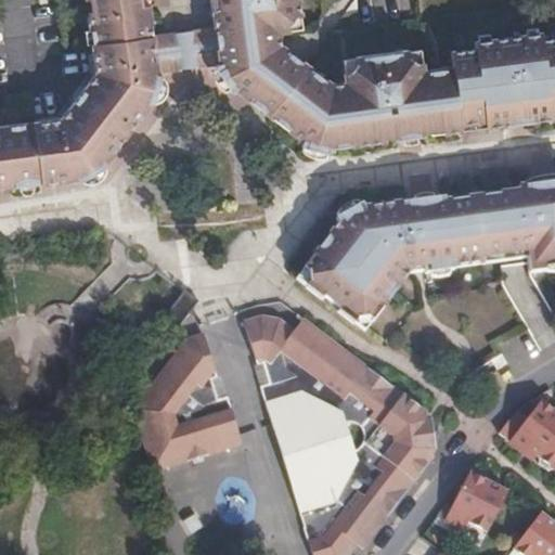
[(104,160),(149,101),(145,100),(153,91),(158,76),(164,76),(182,73),(177,36),(158,38),(154,39),(150,13),(145,13),(142,0),(90,0),(93,13),(89,14),(98,72),(99,75),(66,119),(11,127),(0,128),(0,184),(8,184),(9,188),(17,186),(17,183),(33,181),(33,184),(41,183),(41,179),(84,173),(104,160)]
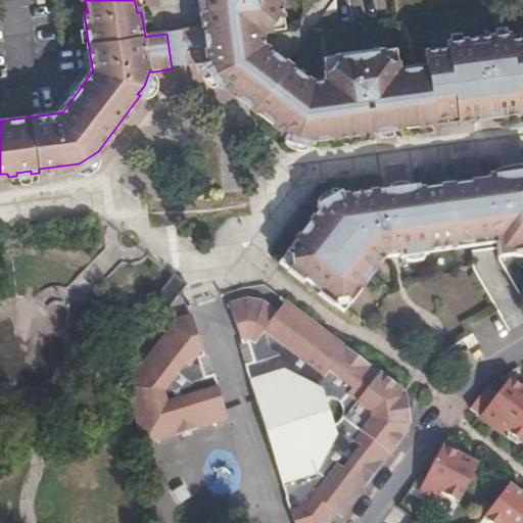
[(318,81),(268,42),(268,32),(276,32),(276,24),(285,16),(288,15),(286,0),(205,0),(209,28),(180,32),(187,66),(206,63),(206,64),(230,82),(291,127),(308,138),(318,137),(369,131),(375,130),(374,125),(390,122),(391,128),(397,127),(438,121),(437,113),(430,65),(407,68),(406,61),(399,61),(389,53),(388,49),(340,54),(341,61),(335,69),(330,69),(331,80),(318,81)]
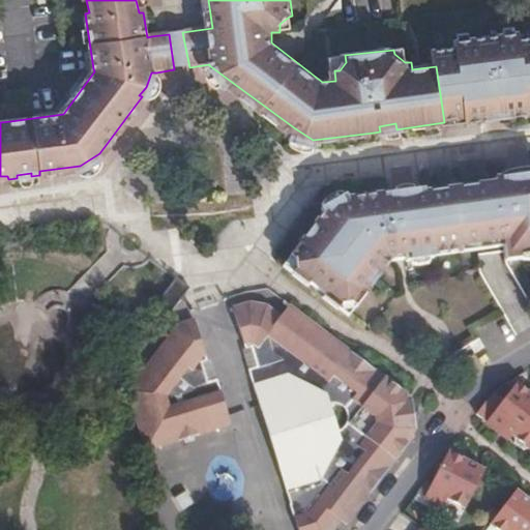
[(529,33),(519,35),(518,29),(454,38),(454,45),(434,48),(436,66),(443,115),(465,113),(466,120),(489,117),(489,111),(507,109),(508,114),(529,112),(529,104),(529,33)]
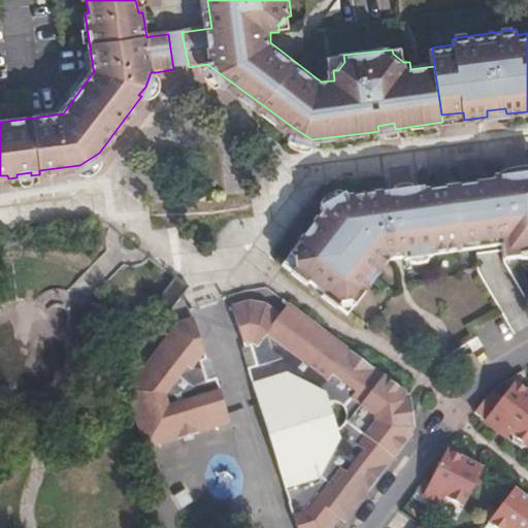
[(232,83),(208,65),(222,88),(228,88),(230,85),(232,83)]
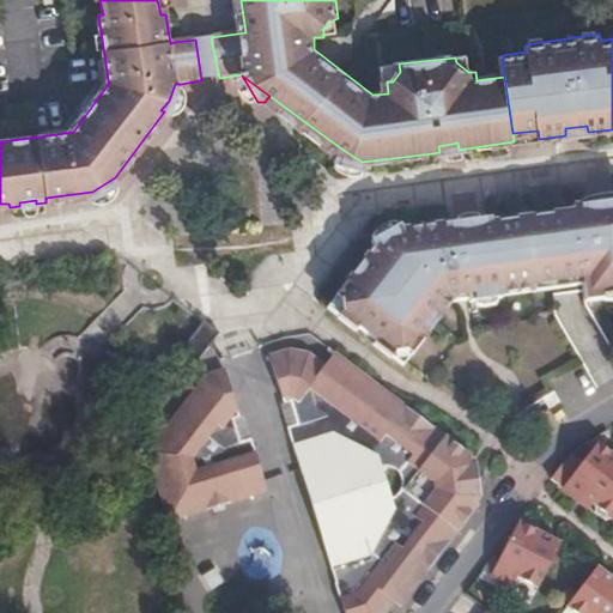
[(174,116),(181,84),(175,84),(169,101),(161,110),(164,111),(174,116)]
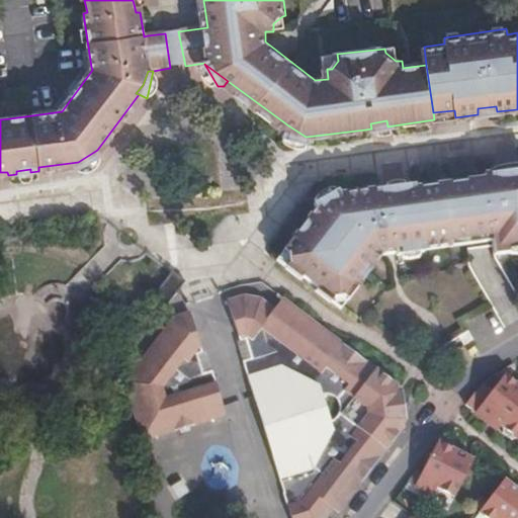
[(288,125),(228,81),(226,83),(240,96),(285,130),(288,125)]
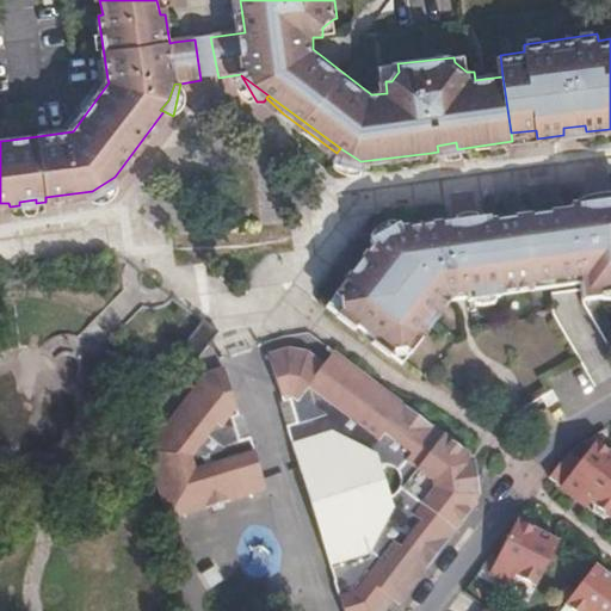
[(586,131),(585,125),(563,128),(563,135),(586,131)]
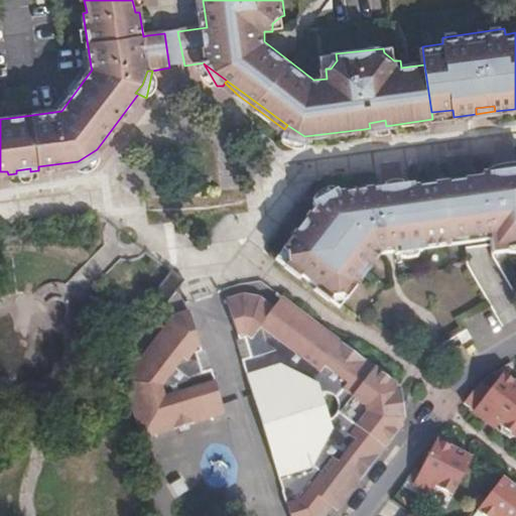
[(454,117),(453,110),(431,112),(432,119),(454,117)]
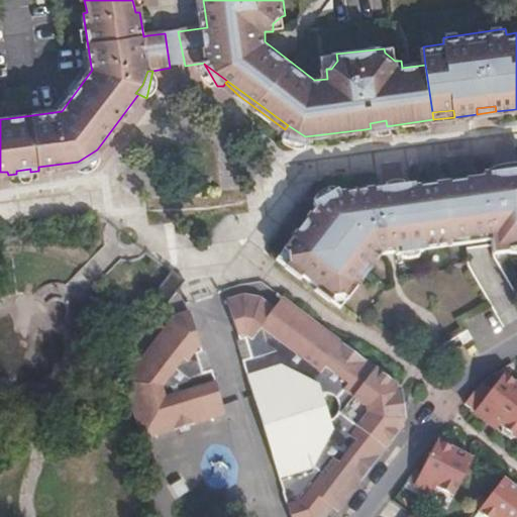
[(387,126),(386,120),(370,123),(371,128),(387,126)]
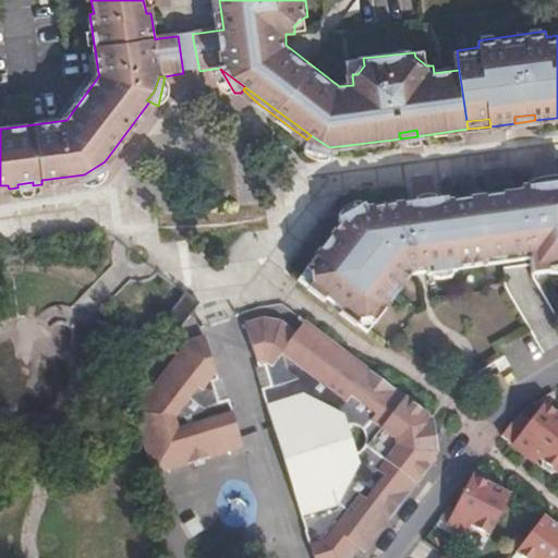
[(329,147),(311,135),(307,140),(305,142),(306,146),(329,152),(329,147)]
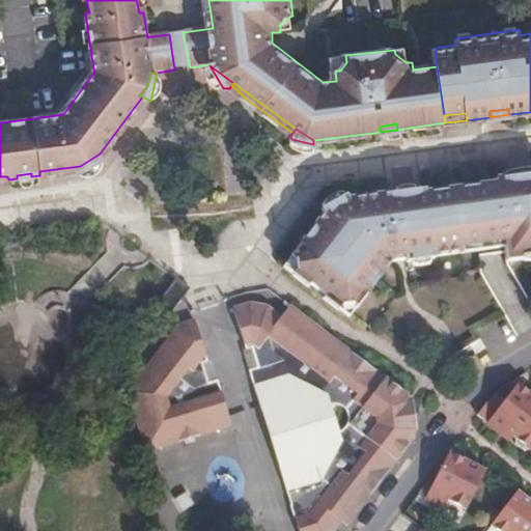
[(82,173),(103,160),(102,157),(100,154),(80,166),(80,169),(82,173)]
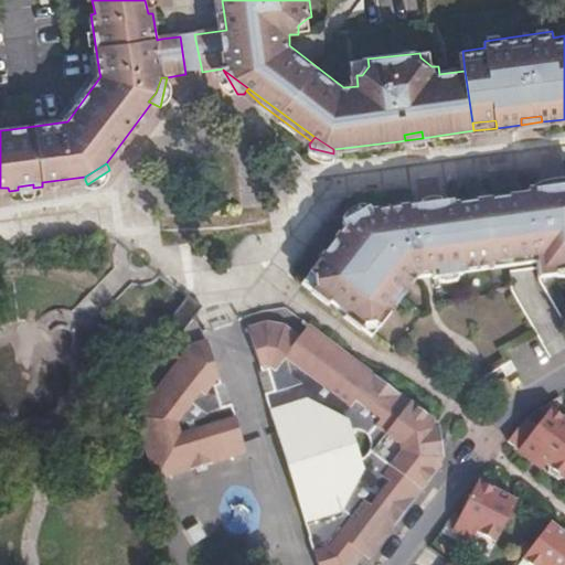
[(564,192),(563,185),(563,183),(546,185),(547,189),(548,195),(564,192)]
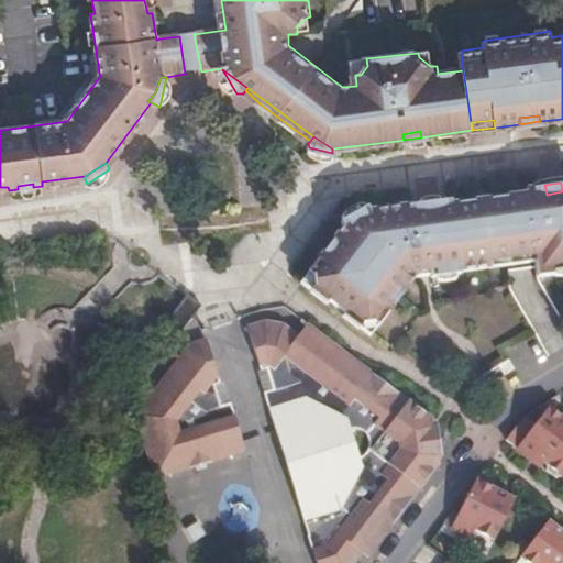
[(562,185),(561,185),(562,191),(547,195),(545,188),(501,195),(454,200),(454,197),(439,199),(439,206),(424,207),(423,201),(403,205),(368,208),(370,211),(348,225),(345,223),(309,269),(317,276),(318,280),(315,290),(328,301),(333,295),(351,308),(345,315),(362,327),(364,322),(375,320),(381,323),(409,287),(404,283),(416,268),(434,266),(432,274),(433,277),(463,273),(463,269),(490,266),(490,258),(534,254),(537,262),(537,275),(555,274),(555,271),(562,269),(562,185)]
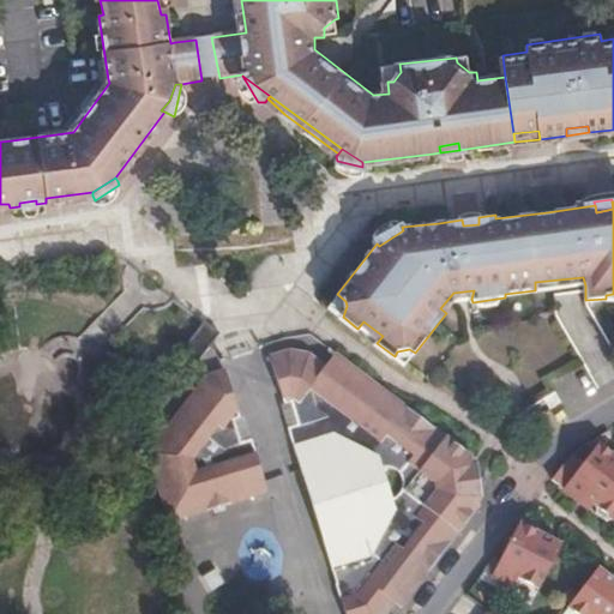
[(379,246),(403,230),(402,227),(398,221),(374,235),(377,244),(379,246)]
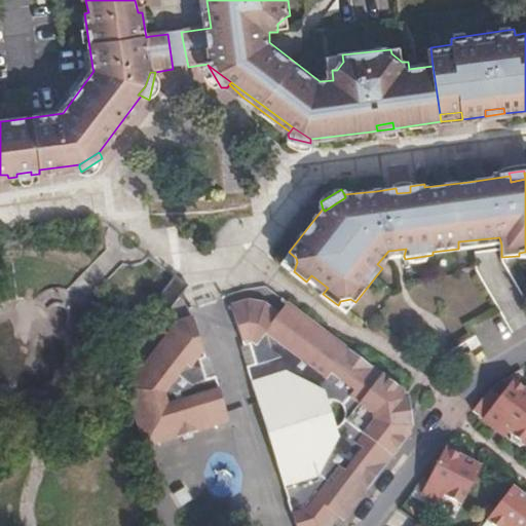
[(501,245),(499,237),(458,241),(458,249),(501,245)]
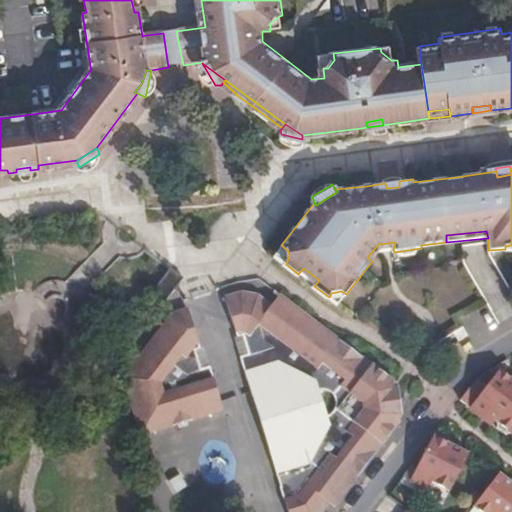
[(393,249),(395,242),(378,244),(367,257),(372,261),(379,252),(380,251),(393,249)]
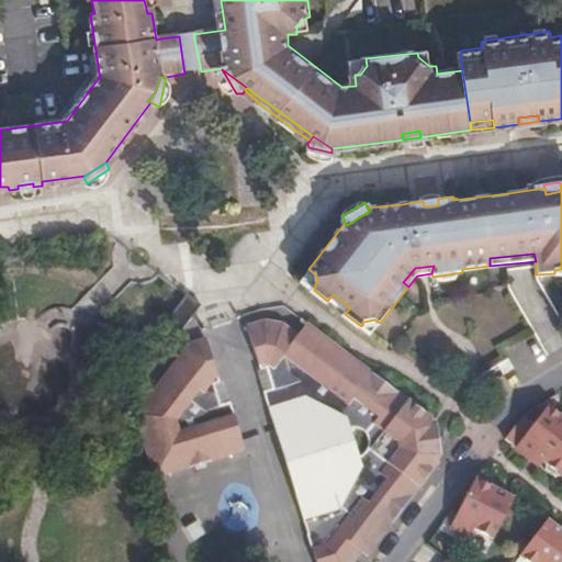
[(317,280),(316,276),(308,269),(300,280),(314,290),(317,280)]
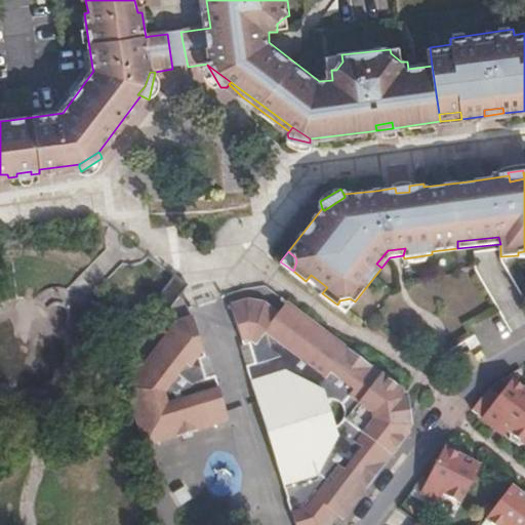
[(327,287),(311,275),(306,281),(322,293),(327,287)]
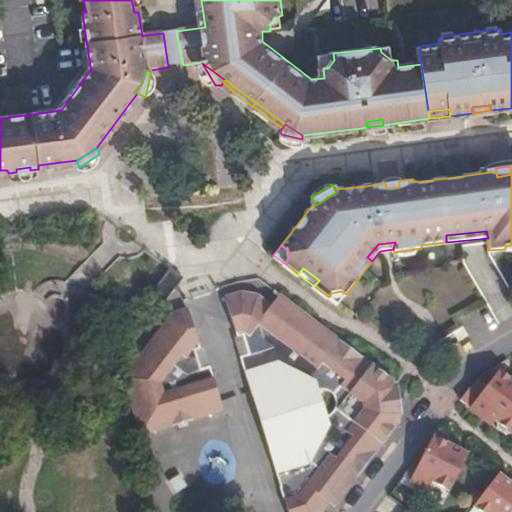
[(165,270),(149,293),(161,302),(177,279),(165,270)]
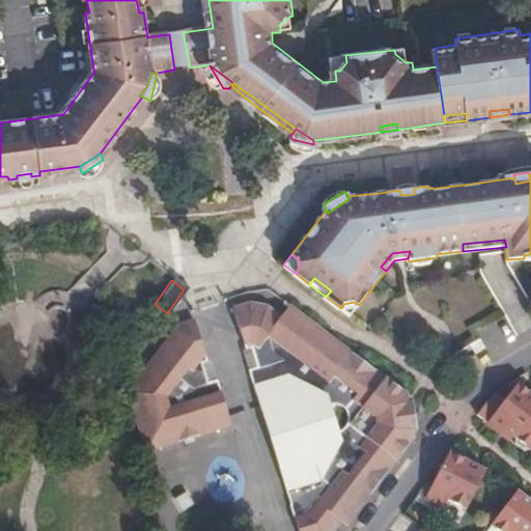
[(413,395),(289,302),(281,311),(274,306),(259,299),(255,297),(240,301),(253,341),(259,339),(267,360),(259,361),(256,363),(270,402),(277,407),(285,418),(290,435),(290,449),(288,456),(301,496),(305,494),(310,507),(305,509),(311,528),(326,530),(333,530),(345,516),(351,521),(354,516),(417,434),(413,395)]
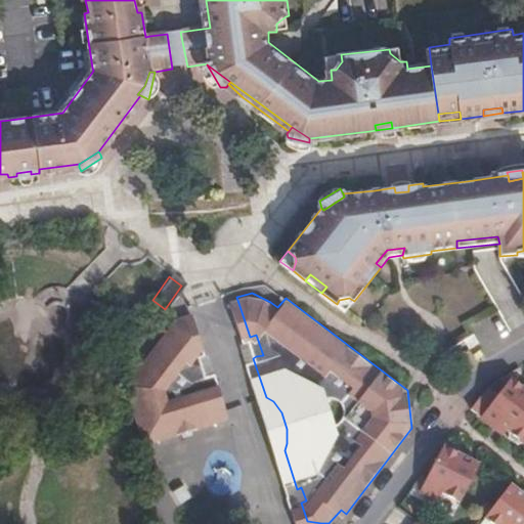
[(346,311),(354,301),(349,298),(339,300),(337,304),(346,311)]
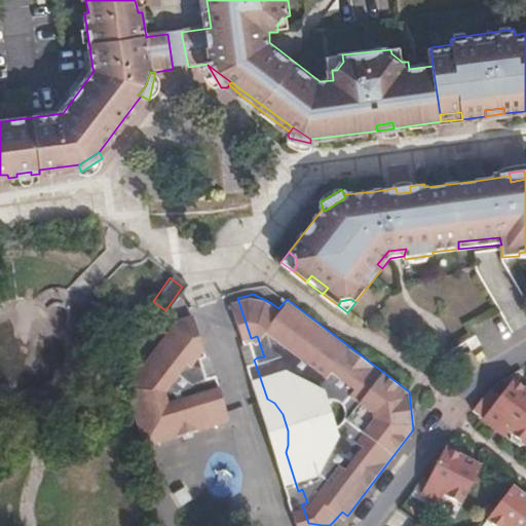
[(226,400),(218,374),(209,375),(202,355),(208,354),(194,311),(182,313),(144,365),(126,385),(146,445),(232,419),(226,400)]
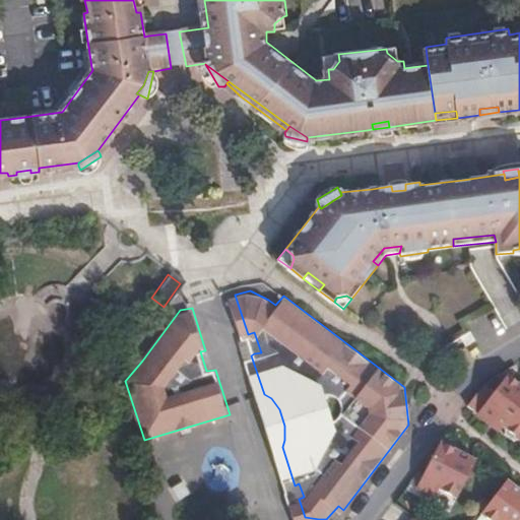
[(476,339),(470,330),(461,336),(467,346),(476,339)]
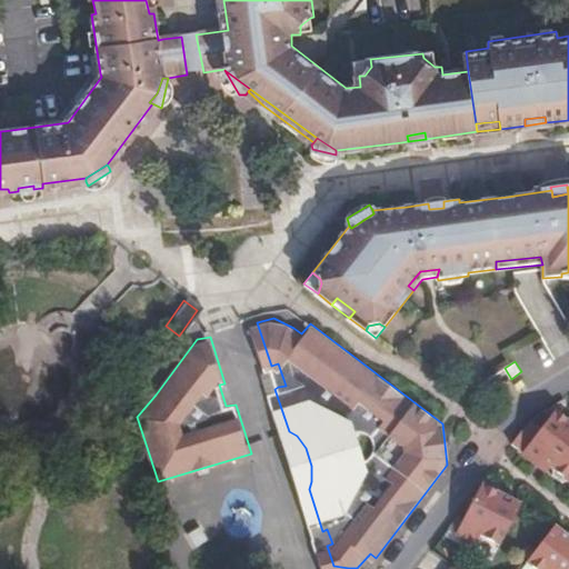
[(286,386),(278,363),(271,366),(278,387),(286,386)]
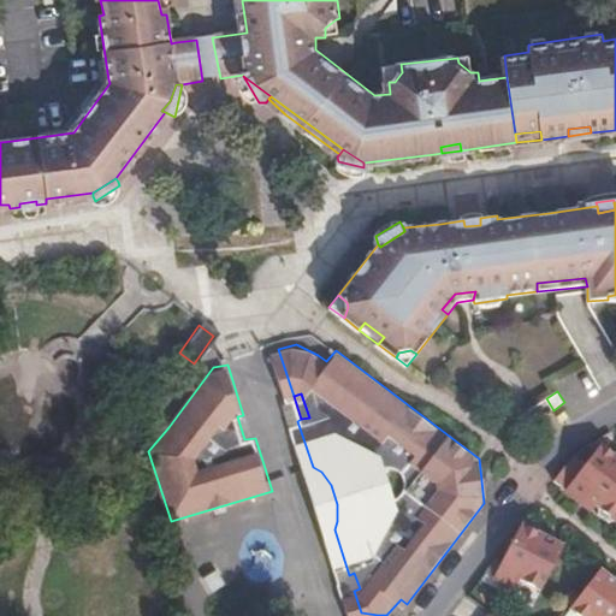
[(615,460),(597,446),(563,490),(580,503),(586,496),(597,504),(596,515),(605,522),(612,517),(615,520),(615,460)]
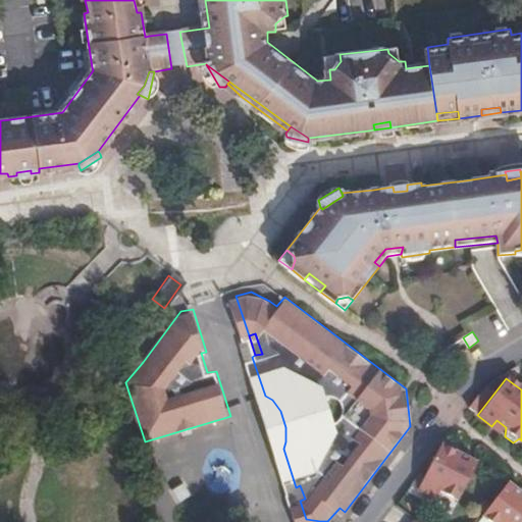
[(285,427),(280,411),(272,400),(265,396),(283,449),(285,441),(285,427)]
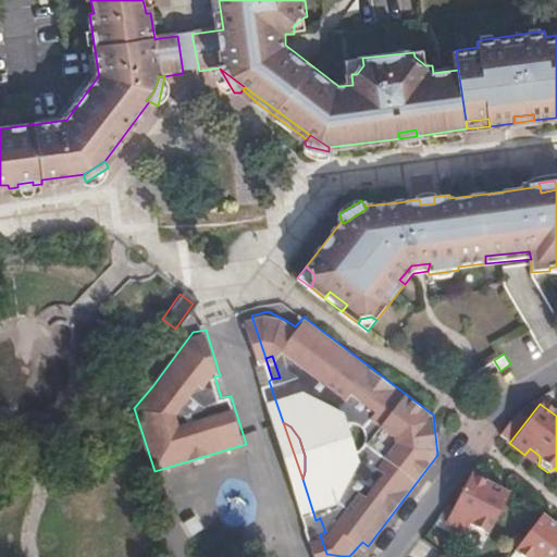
[(540,456),(530,448),(524,455),(539,466),(540,456)]
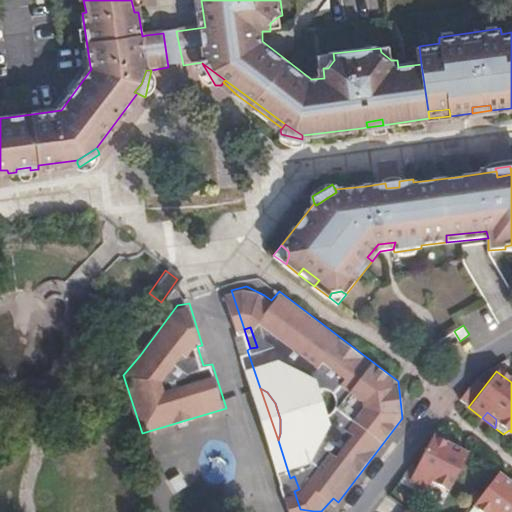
[(409,480),(427,489),(430,483),(449,493),(470,455),(462,451),(460,456),(448,449),(450,445),(433,435),(409,480)]
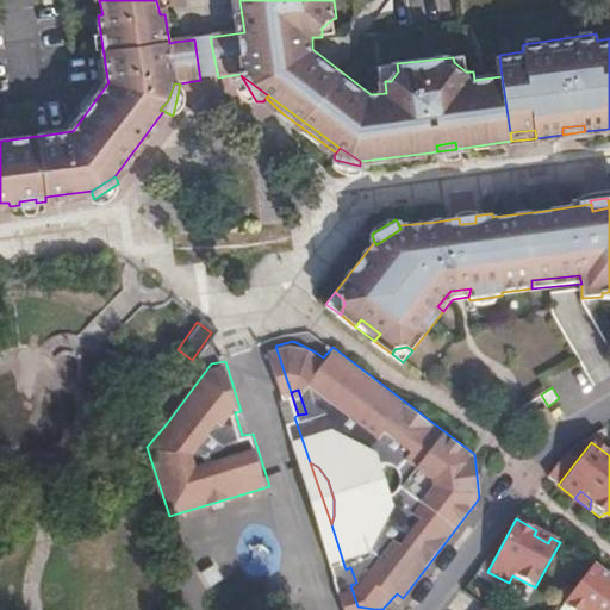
[(548,543),(551,537),(536,530),(534,535),(548,543)]
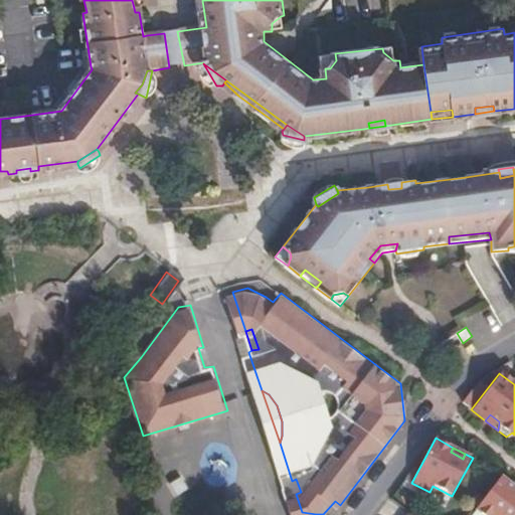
[(514,514),(514,495),(505,488),(509,483),(502,478),(473,511),(478,514),(514,514)]
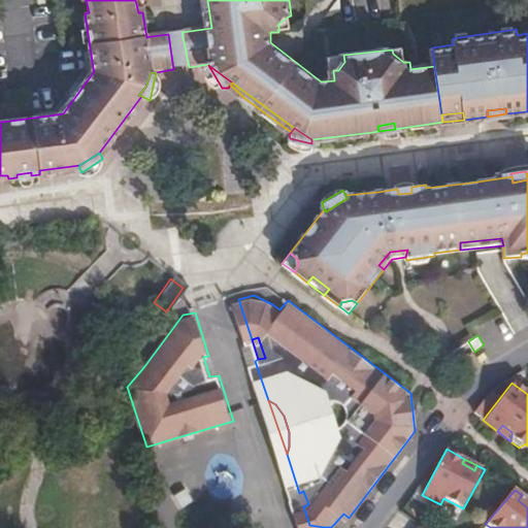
[(308,504),(303,491),(299,493),(303,506),(308,504)]
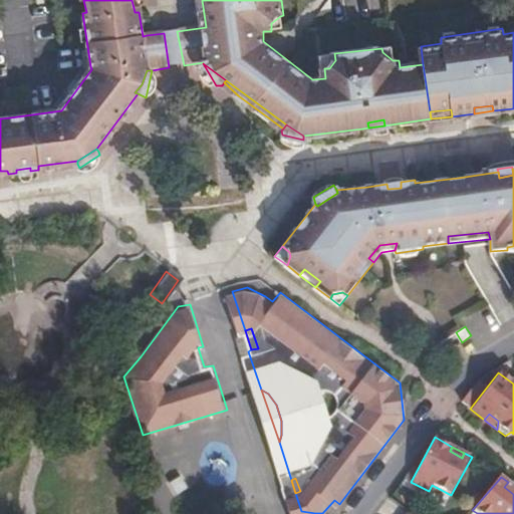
[(513,494),(513,486),(508,482),(504,487),(513,494)]
